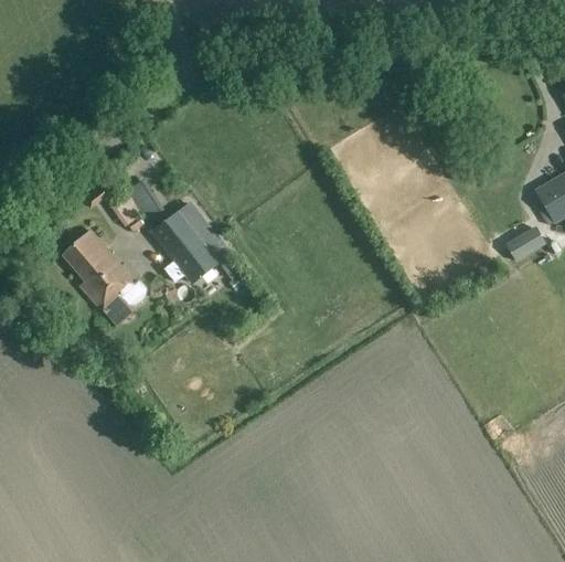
[(564,173),(537,190),(534,192),(554,225),(564,219),(564,173)]
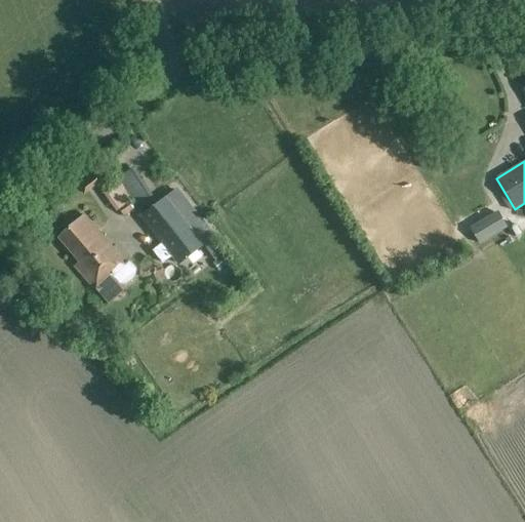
[(155,197),(134,165),(118,176),(138,208),(155,197)]
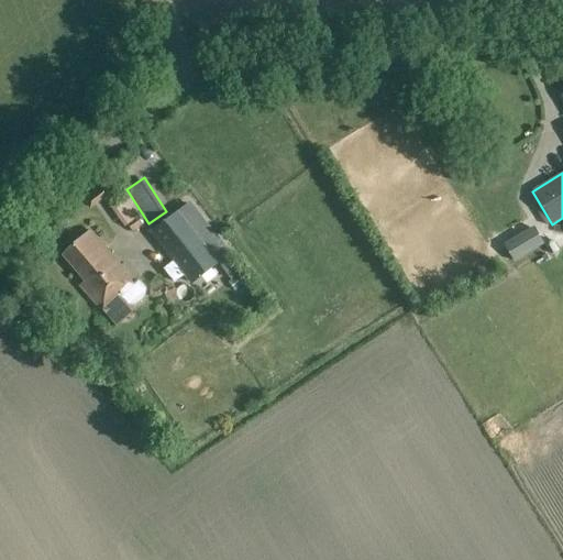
[(229,252),(211,229),(188,200),(151,229),(174,259),(163,266),(174,281),(185,273),(191,282),(229,252)]
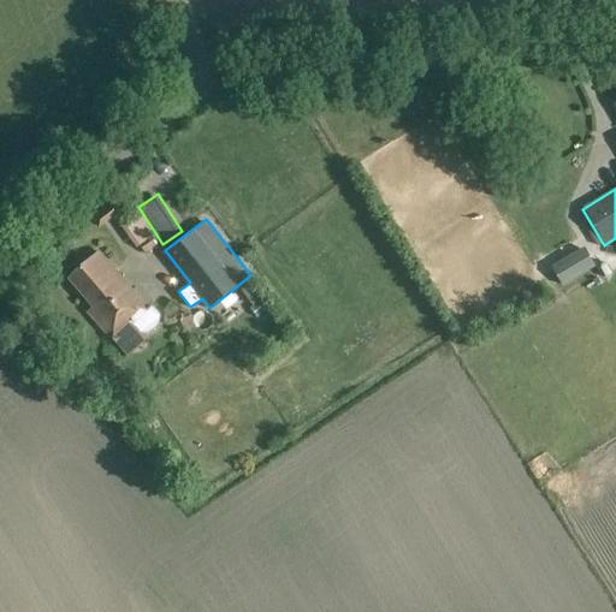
[(150,233),(138,242),(144,251),(157,243),(150,233)]
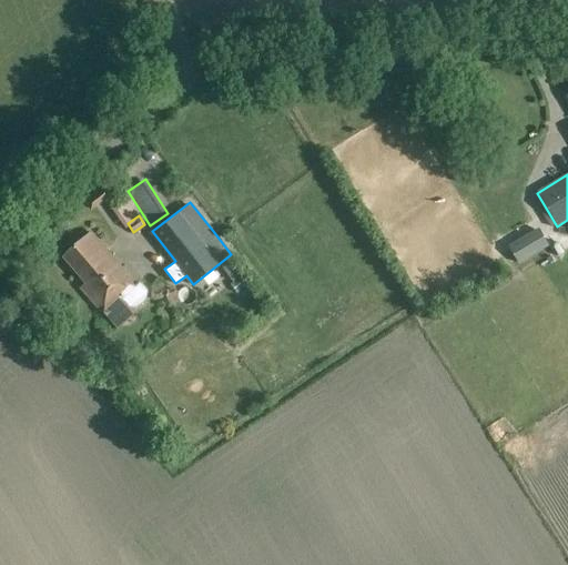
[(548,244),(538,226),(508,244),(518,262),(548,244)]
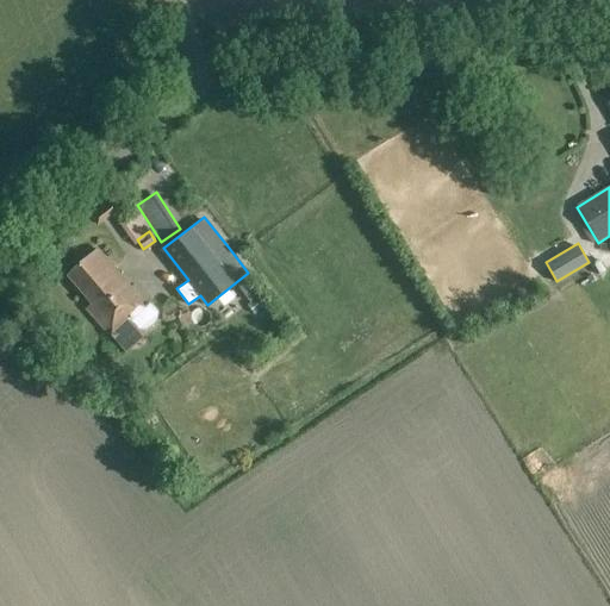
[(99,247),(68,273),(92,301),(86,306),(111,335),(114,332),(128,348),(150,329),(148,326),(157,318),(159,310),(151,300),(148,304),(99,247)]
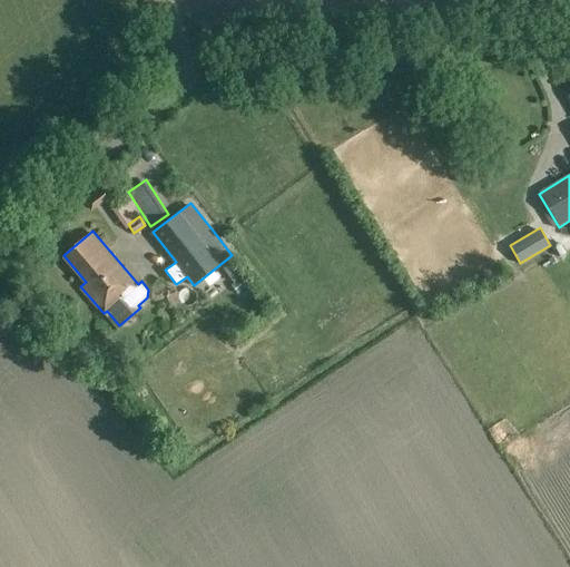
[(238,292),(248,284),(241,275),(231,283),(238,292)]
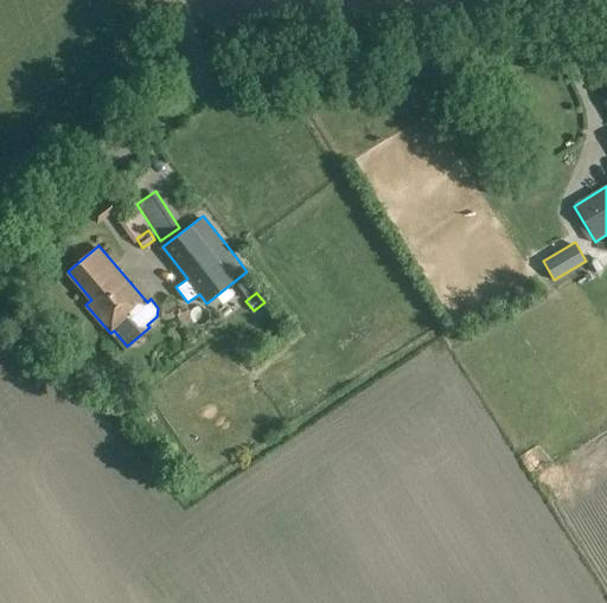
[(140,401),(128,408),(140,424),(149,417),(145,411),(147,409),(140,401)]
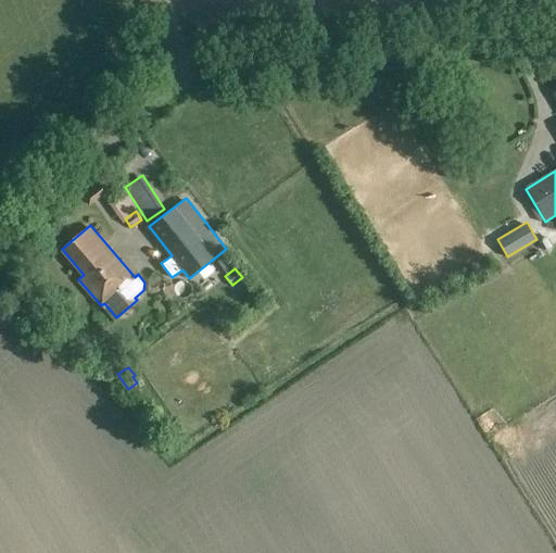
[(509,397),(497,406),(506,418),(519,409),(509,397)]
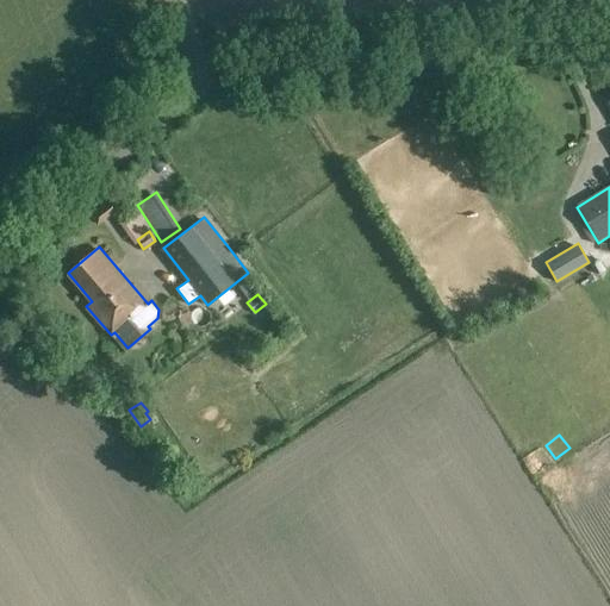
All buildings are outlined.
